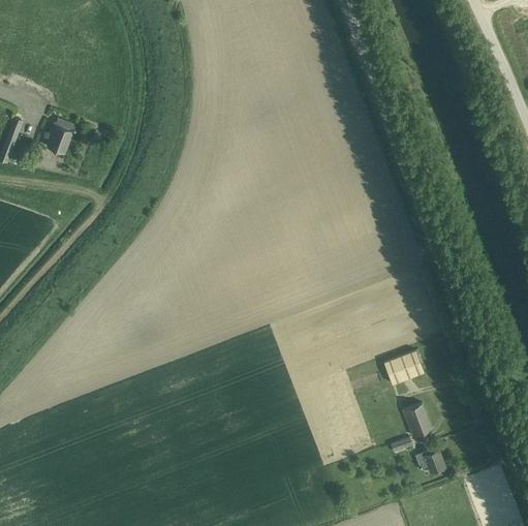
[(0,162),(6,164),(23,123),(17,120),(0,162)]
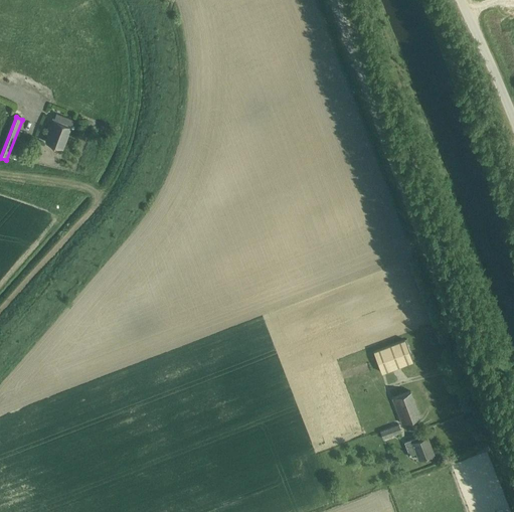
[(46,145),(63,151),(74,124),(57,117),(55,123),(46,145)]
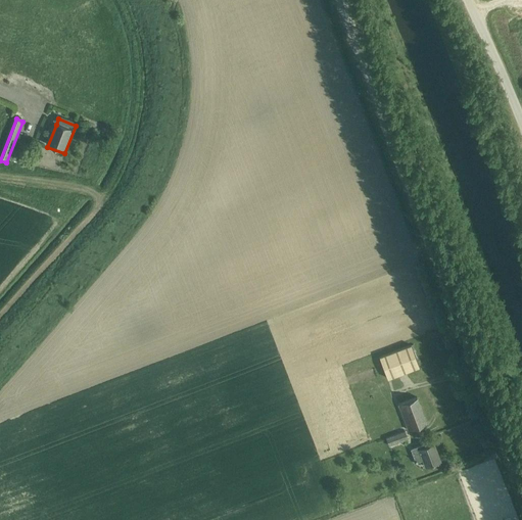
[(380,360),(388,381),(420,369),(412,347),(380,360)]
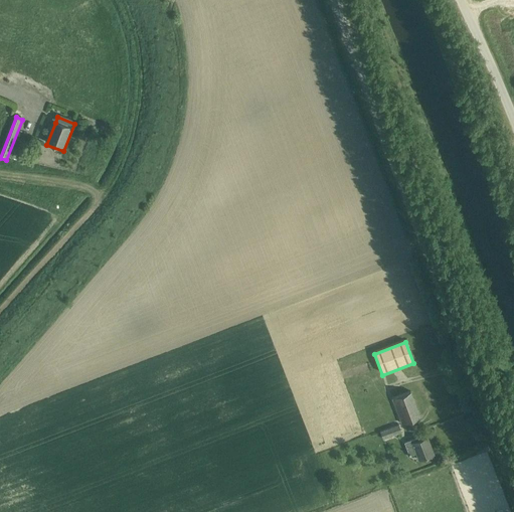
[(368,361),(344,371),(347,378),(370,369),(368,361)]
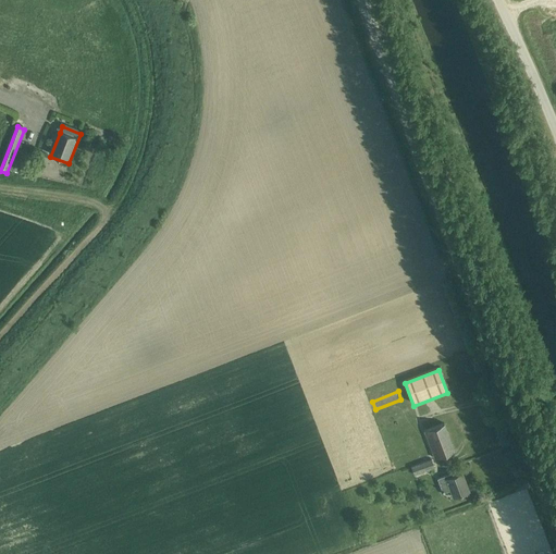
[(425,434),(435,460),(456,453),(445,427),(425,434)]
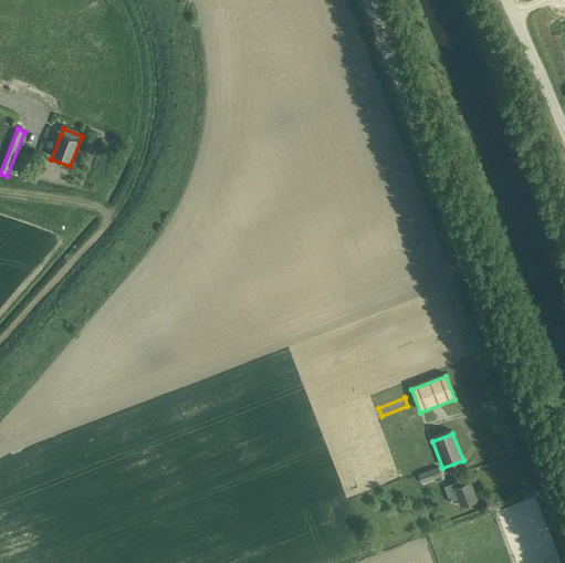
[(419,477),(421,486),(442,478),(439,470),(426,475),(422,465),(403,471),(406,482),(419,477)]
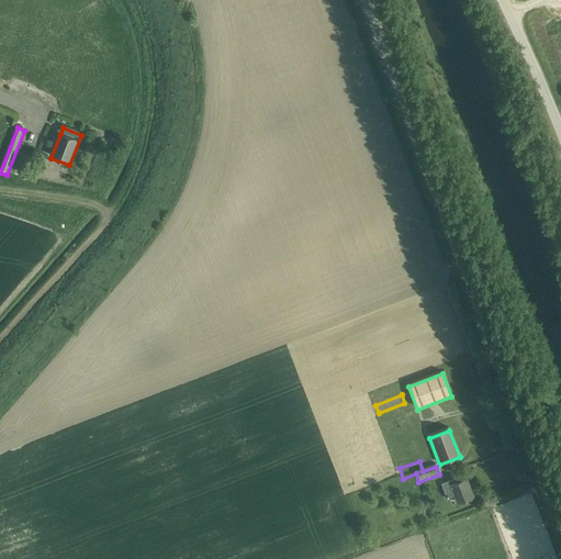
[(456,498),(458,504),(474,498),(468,480),(458,483),(457,480),(441,485),(447,500),(456,498)]
